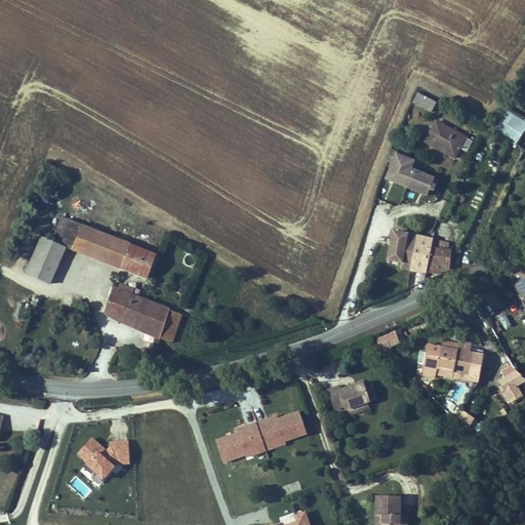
[(438,105),(418,94),(414,103),(434,112),(438,105)]
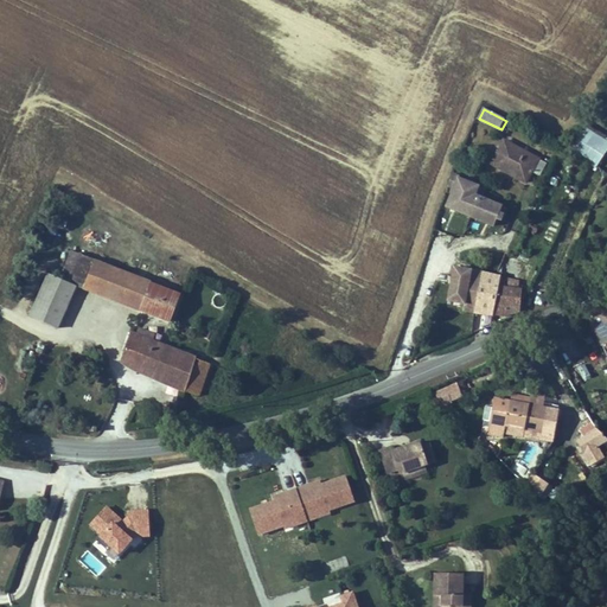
[(572,153),(596,168),(606,152),(606,142),(586,129),(572,153)]
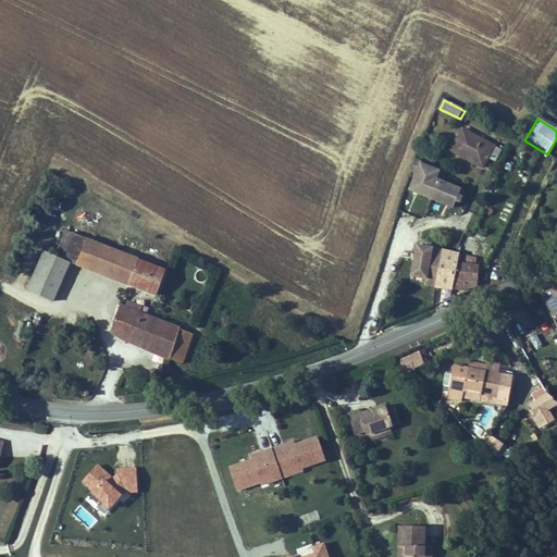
[(495,145),(463,128),(452,152),(484,169),(495,145)]
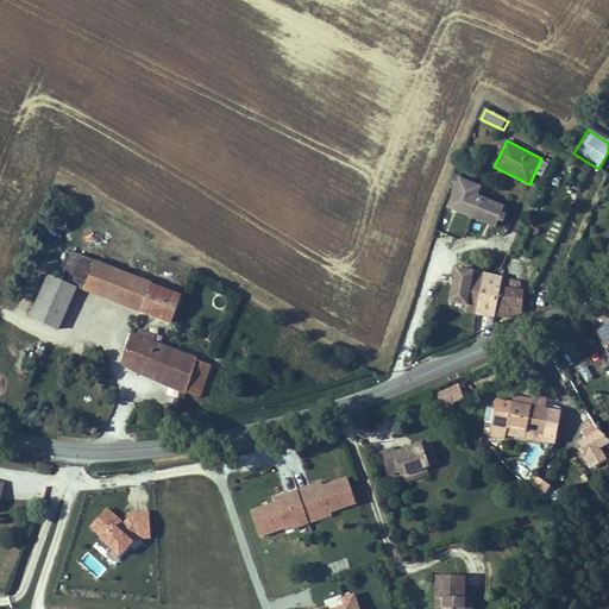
[(456,192),(447,211),(497,230),(507,208),(478,196),(482,188),(460,180),(462,177),(456,174),(449,189),(456,192)]
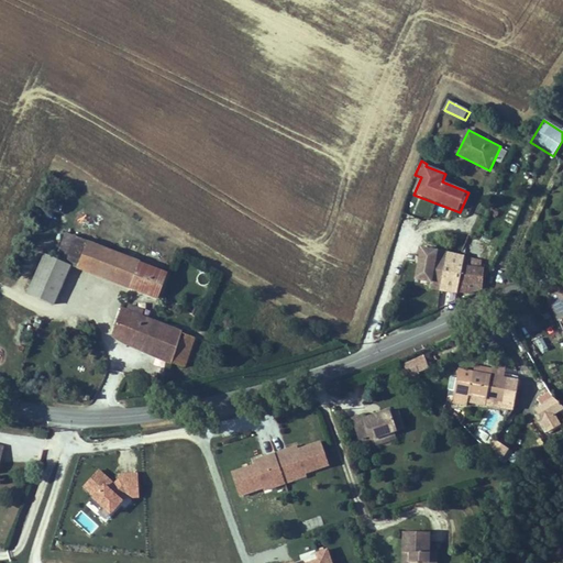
[(78,268),(88,242),(67,233),(56,260),(72,265),(78,268)]
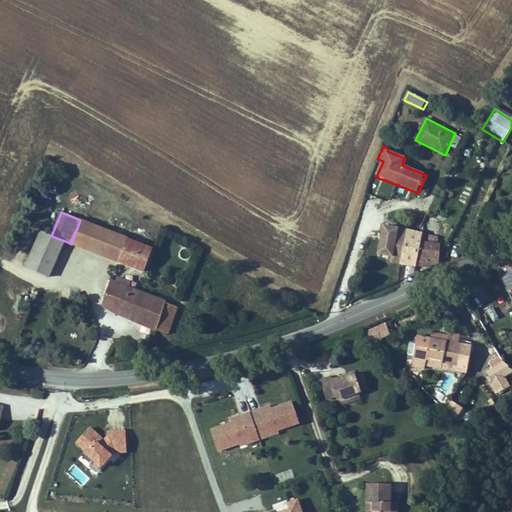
[(119,263),(129,239),(80,220),(71,244),(119,263)]
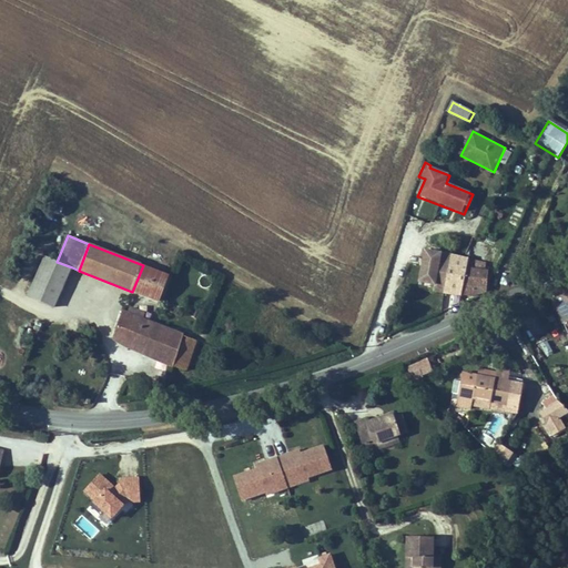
[(436,290),(443,254),(424,251),(417,286),(436,290)]
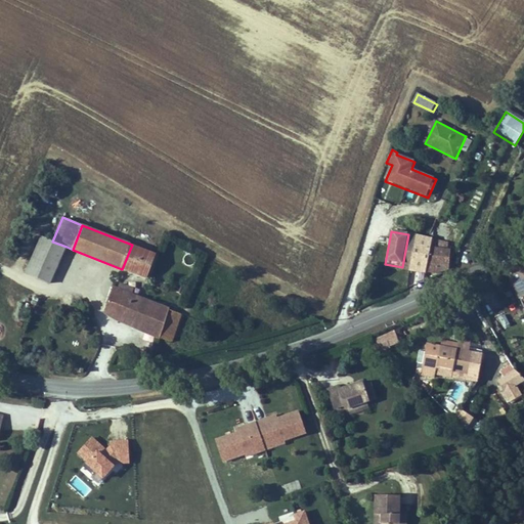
[(402,270),(410,272),(417,235),(408,233),(408,234),(402,267),(402,270)]
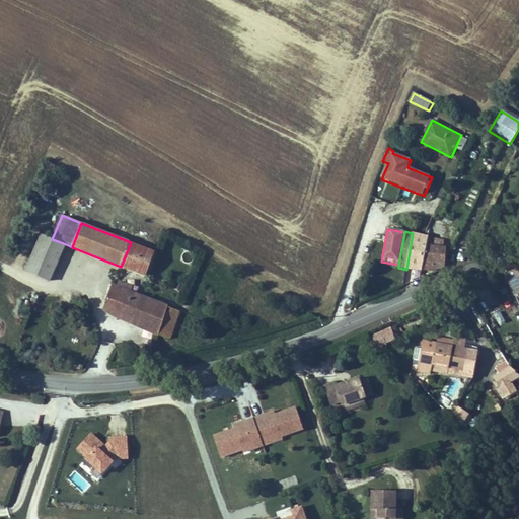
[(413,233),(406,270),(423,271),(429,237),(429,236),(413,233)]
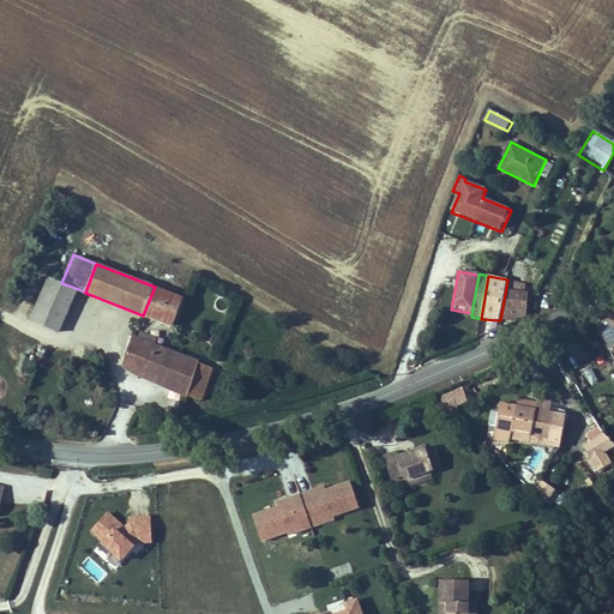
[(60,333),(78,289),(61,283),(48,277),(30,321),(60,333)]
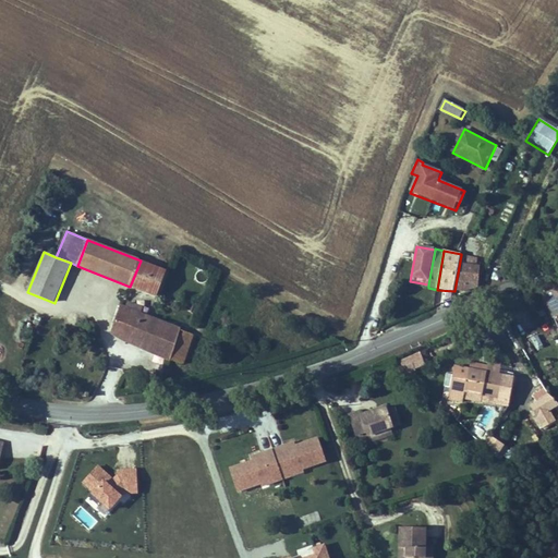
[(461,255),(455,291),(478,290),(482,266),(477,266),(478,258),(461,255)]
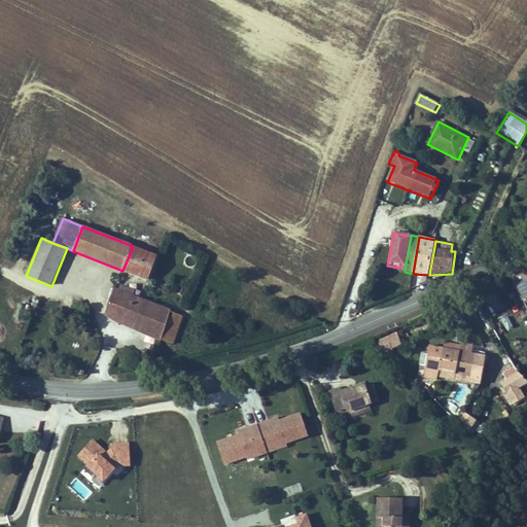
[(157,256),(133,246),(123,271),(147,281),(157,256)]
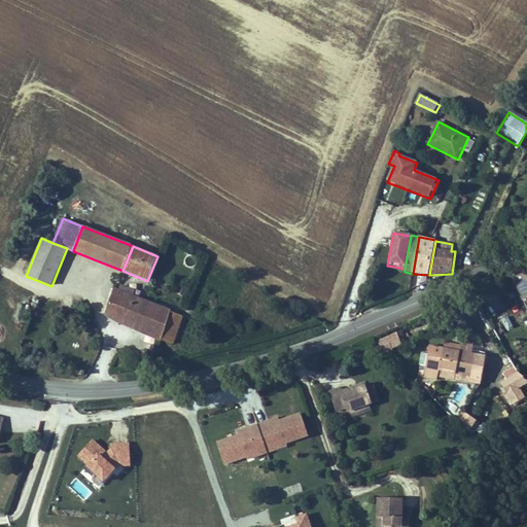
[(526,271),(513,277),(526,307),(526,271)]
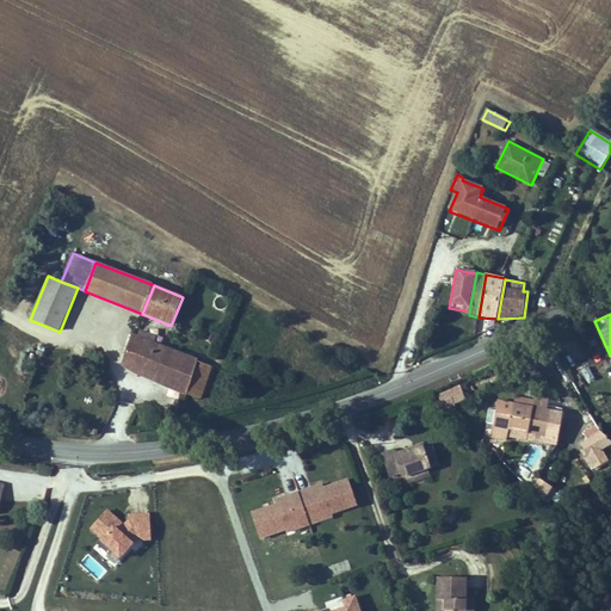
[(139,337),(131,334),(122,366),(142,378),(186,396),(198,363),(198,360),(155,343),(158,337),(141,331),(139,337)]
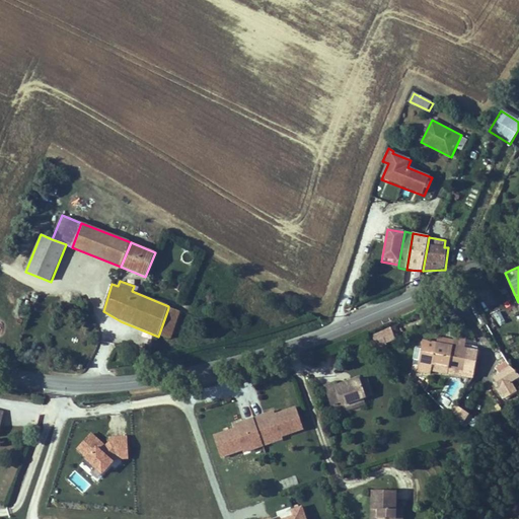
[(180,312),(168,308),(158,337),(171,341),(180,312)]
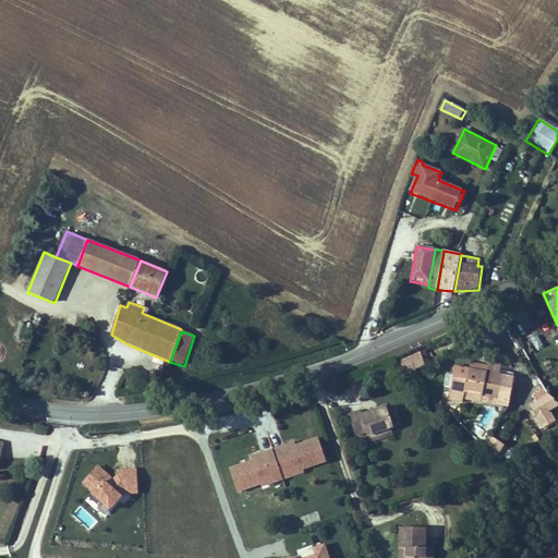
[(420,351),(400,360),(405,375),(426,366),(420,351)]
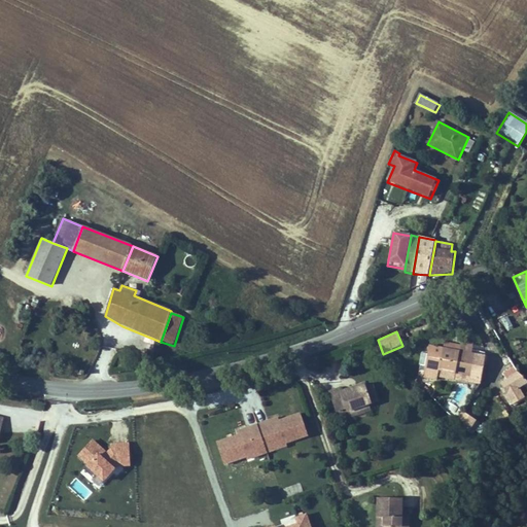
[(473,376),(478,354),(428,345),(424,365),(438,369),(437,375),(456,378),(457,372),(473,376)]
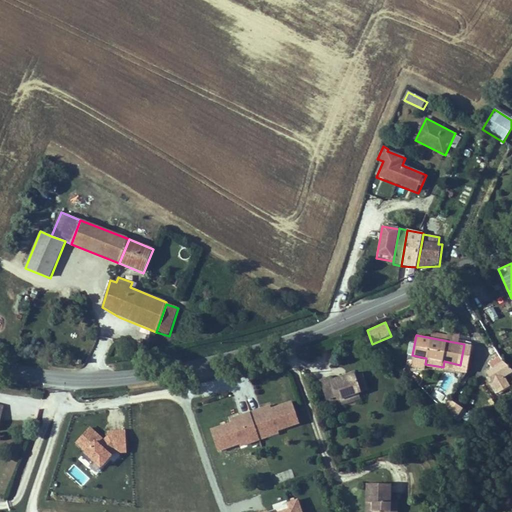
[(489,362),(492,368),(485,372),(496,394),(509,387),(501,372),(504,370),(497,358),(489,362)]
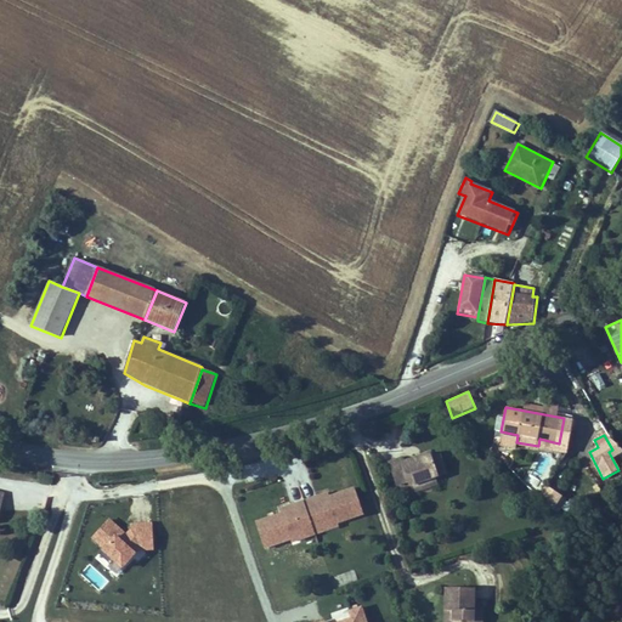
[(405,459),(393,463),(401,486),(417,481),(418,485),(452,473),(446,454),(436,458),(435,453),(406,463),(405,459)]
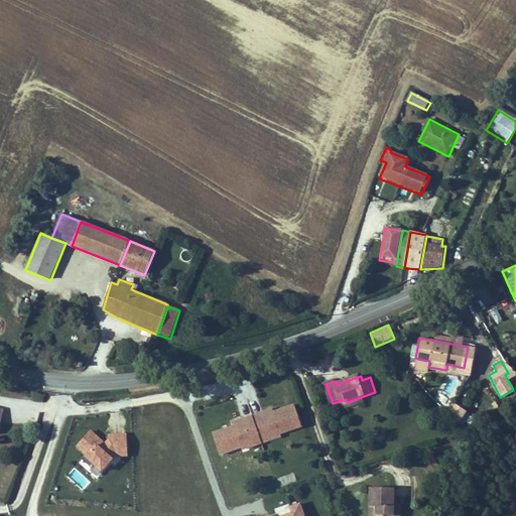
[(445,411),(461,423),(468,416),(453,403),(445,411)]
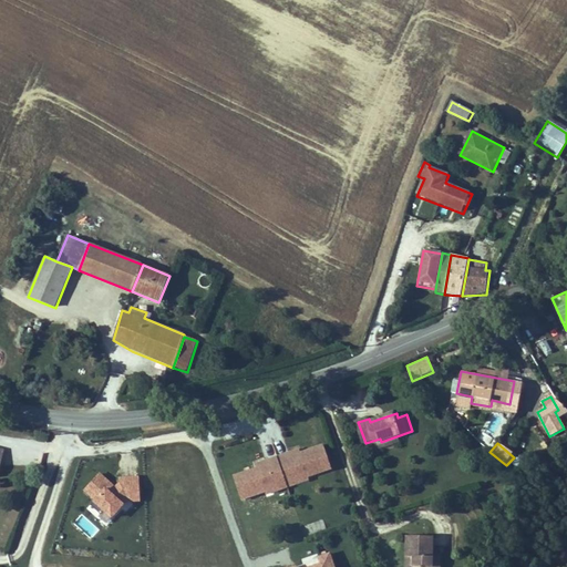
[(331,467),(323,444),(300,452),(288,456),(287,453),(277,456),(278,460),(287,485),(297,482),(295,477),(307,474),(308,475),(331,467)]
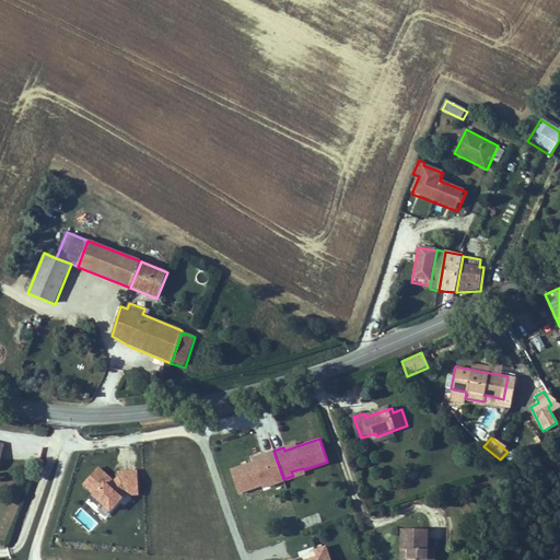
[(283,479),(275,454),(273,451),(265,454),(266,457),(253,462),(231,469),(238,493),(261,485),(260,482),(272,478),(273,482),(283,479)]
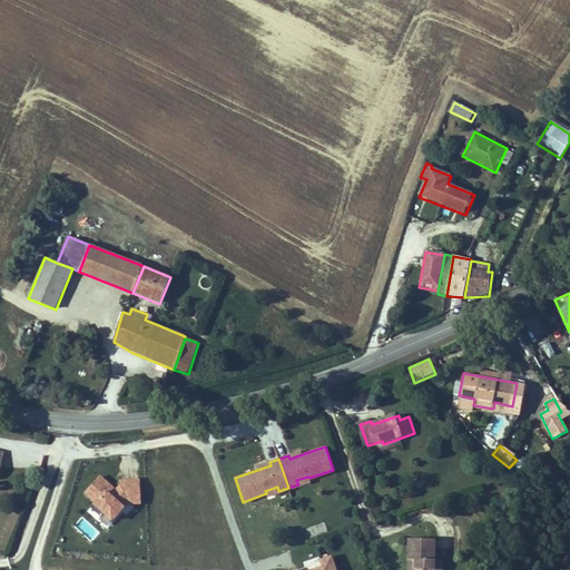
[(128,517),(134,511),(134,504),(140,504),(140,479),(120,479),(120,483),(115,490),(100,475),(84,493),(95,503),(87,512),(108,531),(125,513),(128,517)]
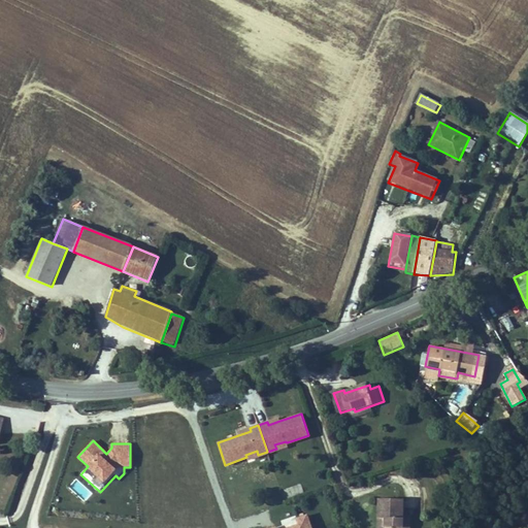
[(404,501),(378,500),(377,521),(386,522),(385,527),(410,527),(411,519),(404,519),(404,501)]
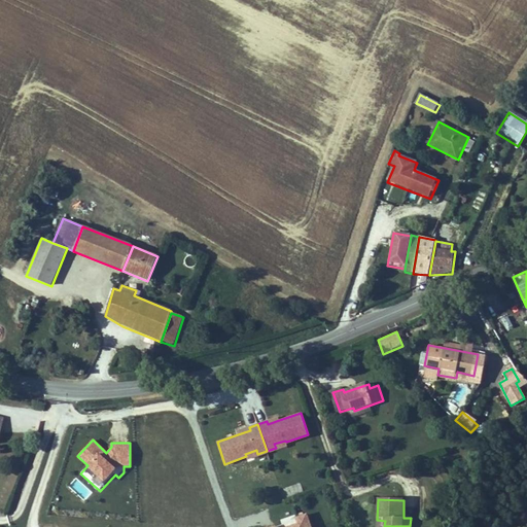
[(311,526),(308,516),(295,520),(297,525),(291,526),(275,526),(273,526),(311,526)]
